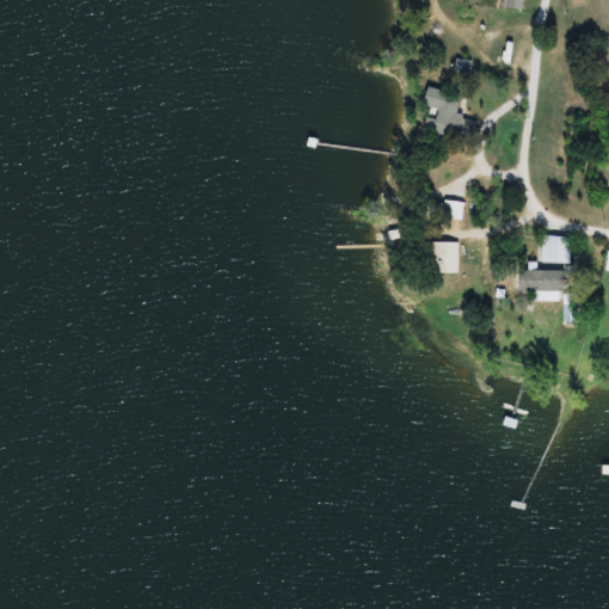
[(503,0),(503,7),(526,10),(527,0),(503,0)]
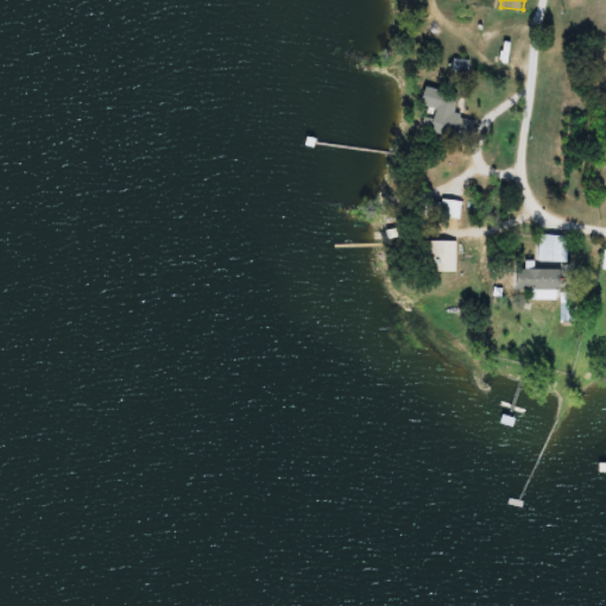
[(423,103),(428,106),(422,131),(469,141),(475,119),(454,114),(459,93),(428,84),(423,103)]
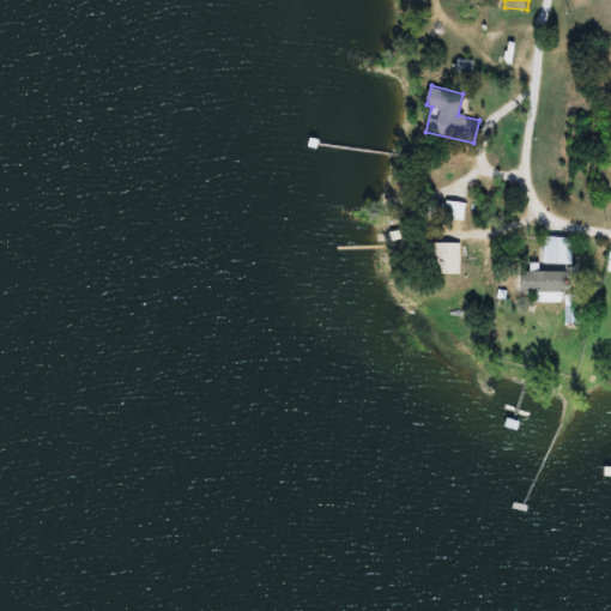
[(465,201),(445,200),(443,219),(464,221),(465,201)]
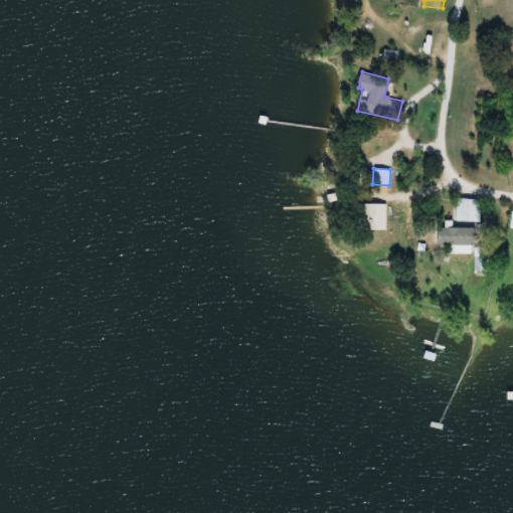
[(480,220),(480,197),(456,197),(456,220),(480,220)]
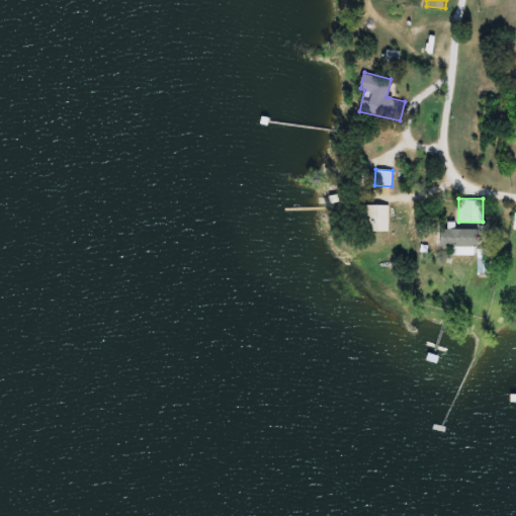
[(360,204),(360,231),(389,231),(389,204),(360,204)]
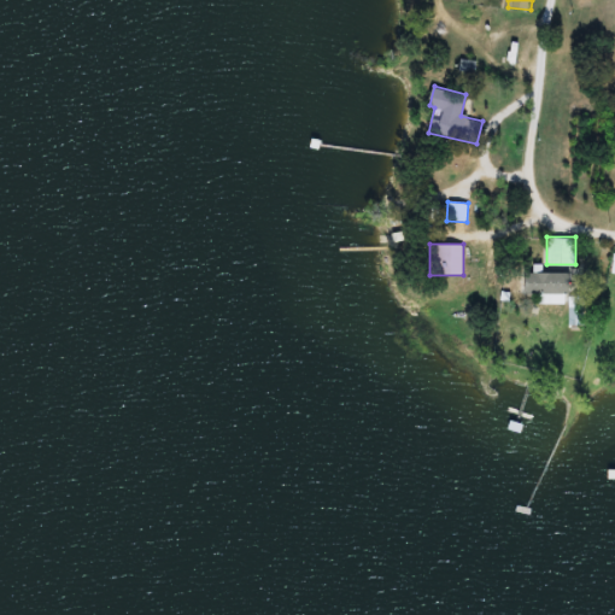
[(540,303),(568,303),(568,273),(531,273),(531,293),(540,293),(540,303)]
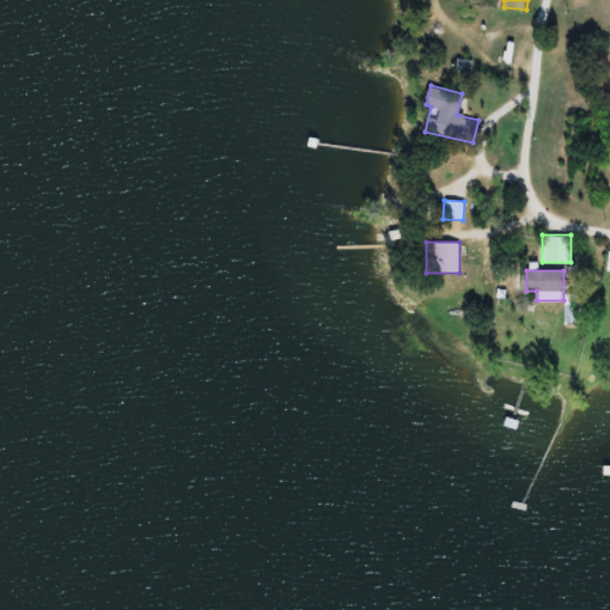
[(577,322),(577,302),(565,303),(566,322),(577,322)]
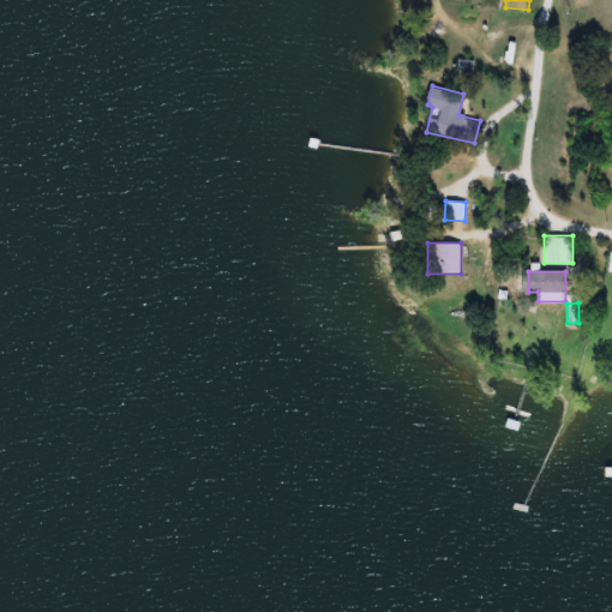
All buildings are outlined.
